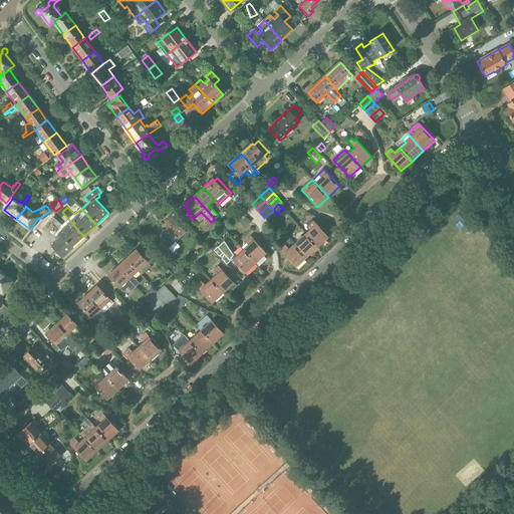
[(273,210),(264,218),(268,222),(277,214),(273,210)]
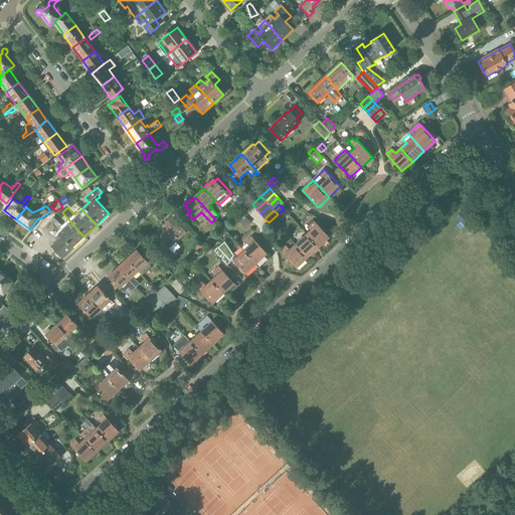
[(58,222),(47,233),(52,238),(54,235),(56,237),(59,233),(62,237),(52,246),(62,259),(72,248),(71,247),(83,236),(69,220),(62,212),(54,218),(58,222)]
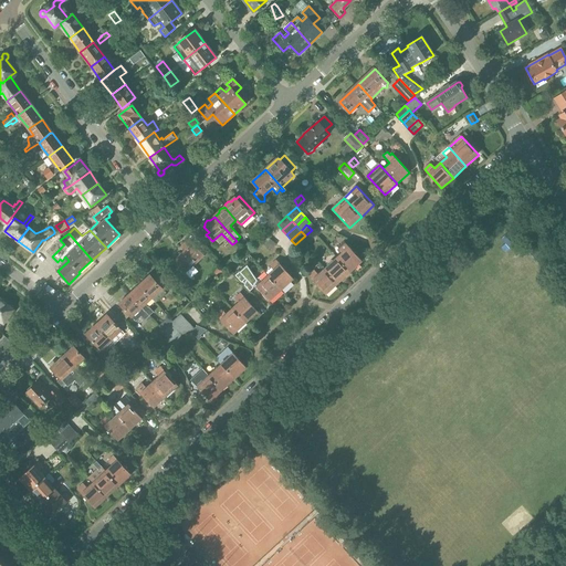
[(52,257),(64,244),(60,240),(59,239),(46,252),(52,257)]
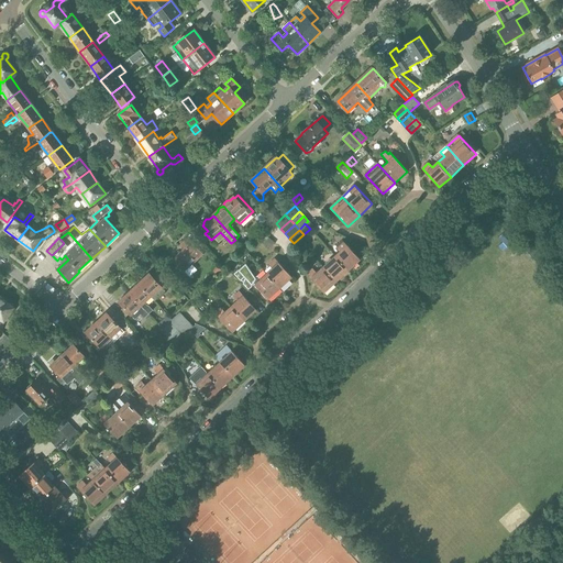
[(188,275),(195,268),(191,265),(202,255),(187,239),(180,244),(185,249),(173,260),(185,272),(188,275)]
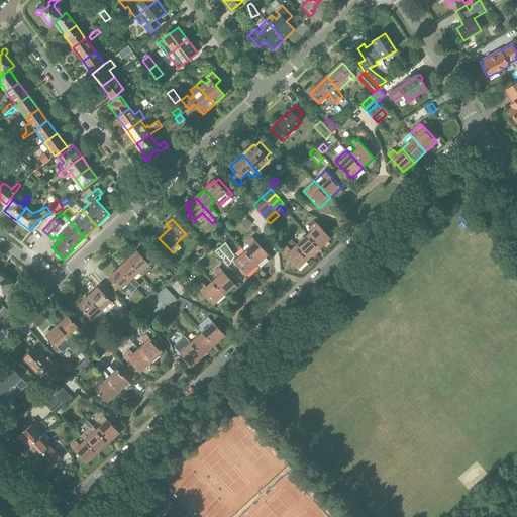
[(307,235),(320,248),(331,238),(315,221),(309,226),(313,230),(307,235)]
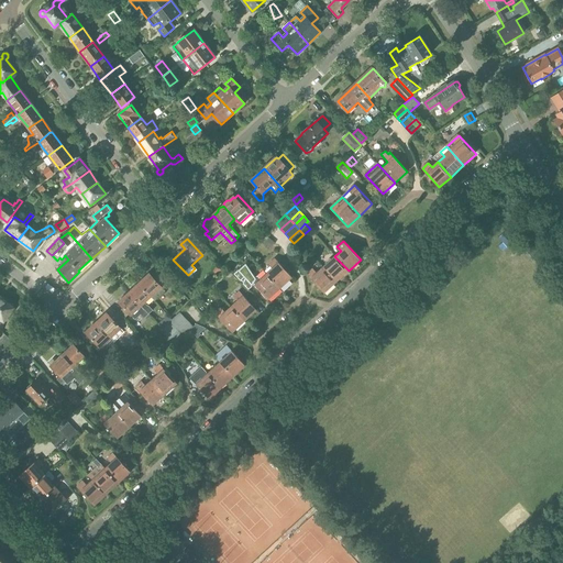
[(322,267),(337,282),(349,271),(334,256),(322,267)]
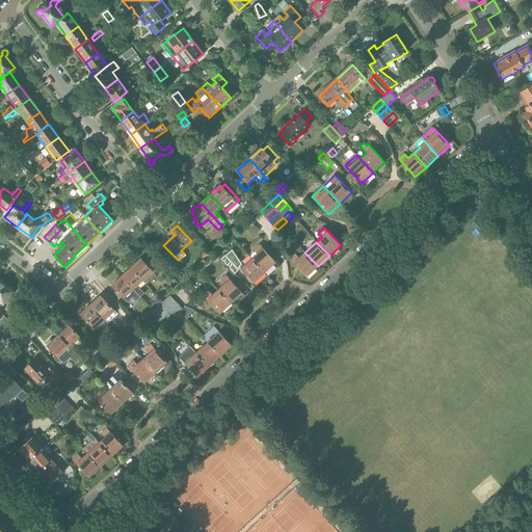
[(220,248),(215,244),(210,250),(214,255),(220,248)]
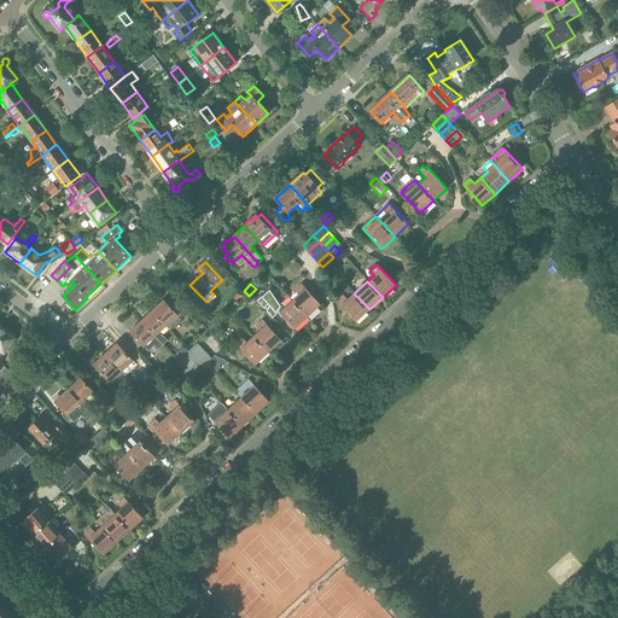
[(292,302),(307,318),(321,304),(302,284),(296,290),(299,295),(292,302)]
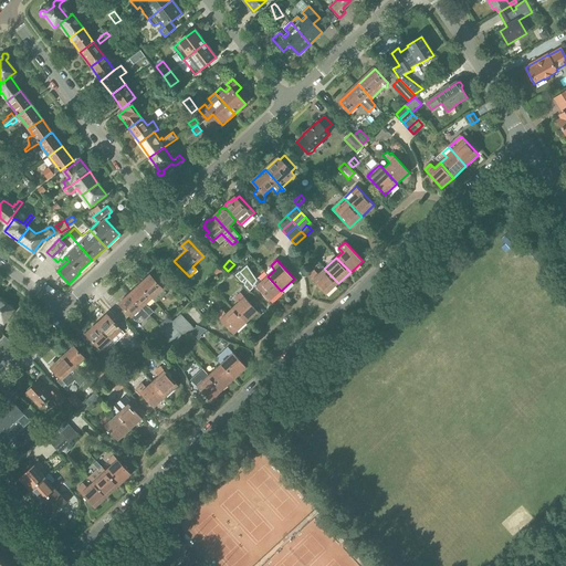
[(270,301),(281,291),(268,276),(262,281),(259,278),(257,280),(251,274),(251,273),(251,272),(249,269),(248,268),(247,268),(247,269),(245,269),(241,273),(239,272),(236,275),(250,292),(253,289),(253,287),(253,286),(252,285),(254,284),(270,301)]
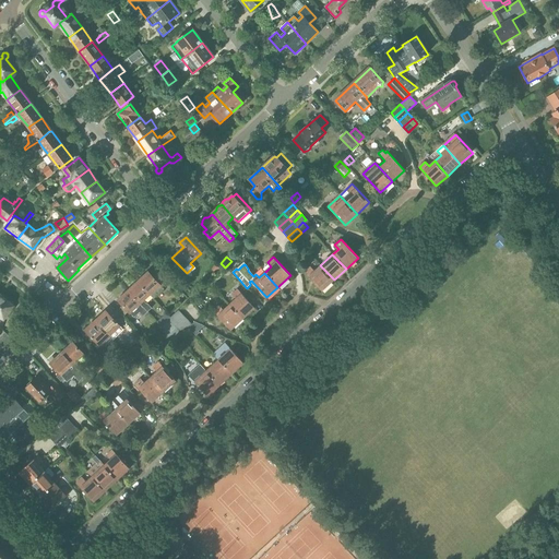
[(334,280),(320,265),(314,271),(310,266),(305,272),(322,292),(334,280)]
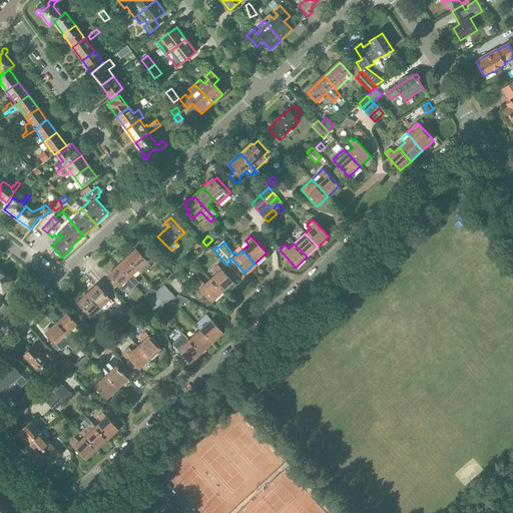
[(127,258),(126,259),(137,271),(140,274),(150,266),(149,264),(157,257),(148,247),(140,254),(136,250),(132,253),(130,253),(127,255),(127,258)]
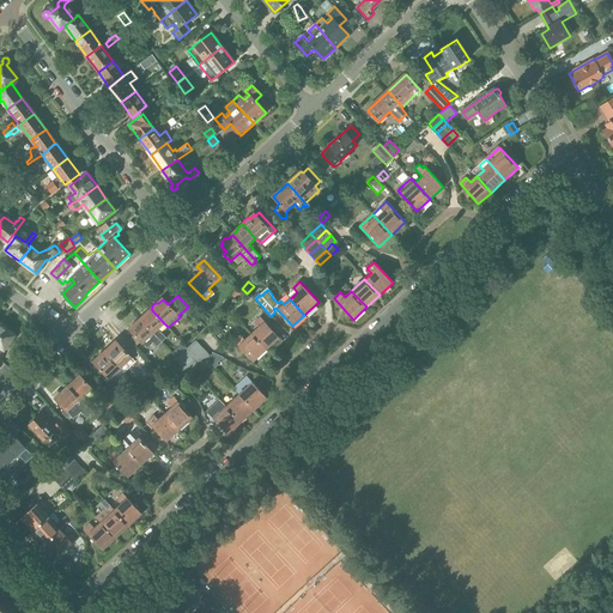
[(145,315),(140,319),(162,341),(167,338),(162,333),(161,333),(157,329),(164,323),(151,309),(149,309),(145,313),(145,315)]
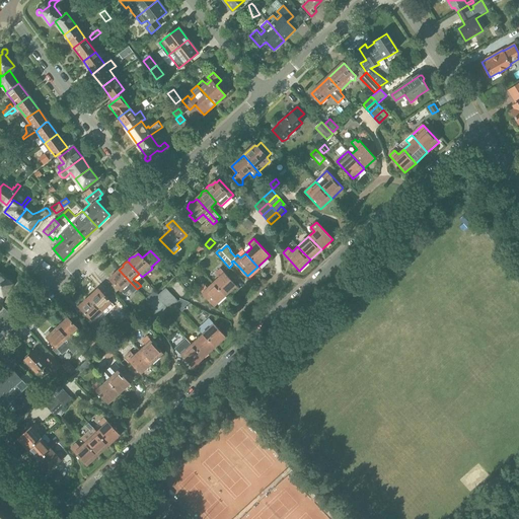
[(219,290),(226,297),(237,286),(221,269),(216,274),(219,278),(214,284),(219,290)]
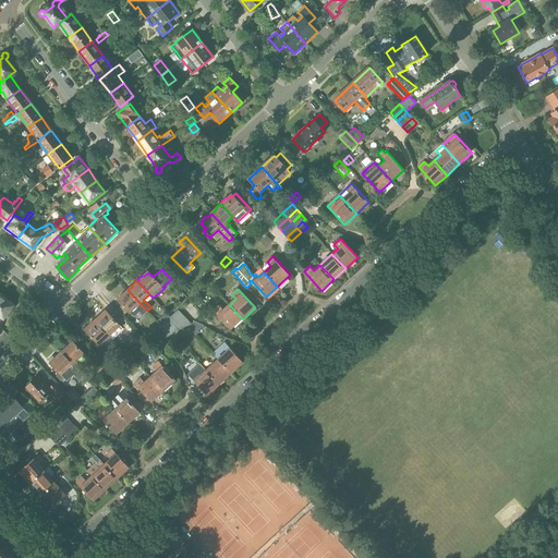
[(143,315),(147,311),(128,290),(124,294),(122,293),(119,296),(119,299),(118,300),(134,316),(140,312),(143,315)]
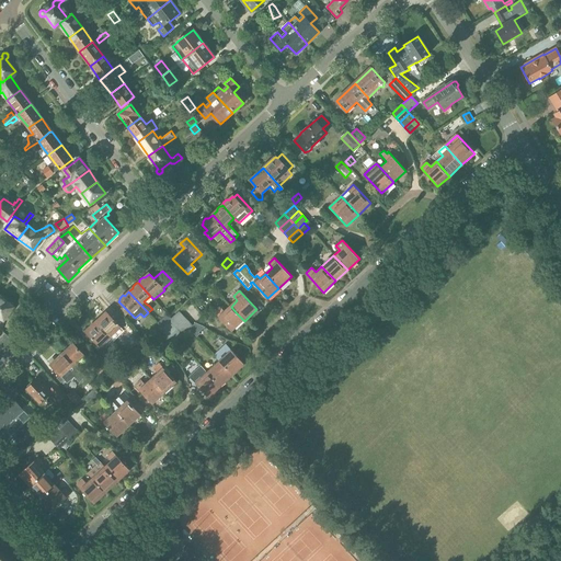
[(14,307),(0,296),(0,331),(4,320),(14,307)]
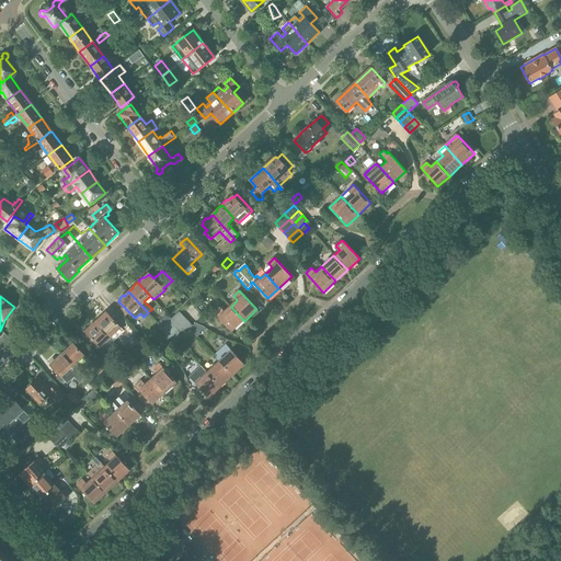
[(232,332),(244,321),(237,313),(231,307),(225,312),(221,308),(215,313),(232,332)]
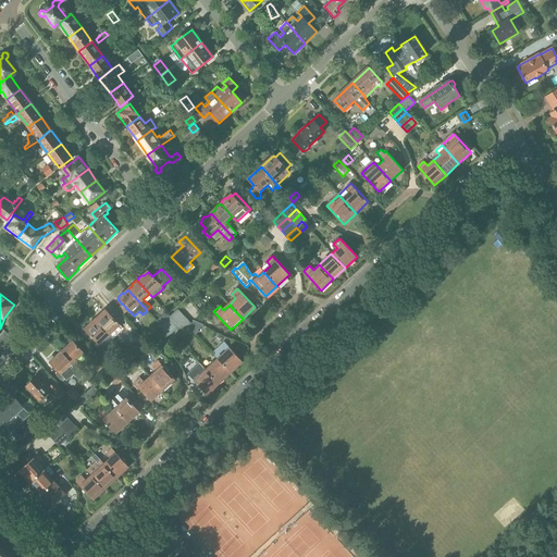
[(178,309),(169,318),(172,323),(183,313),(178,309)]
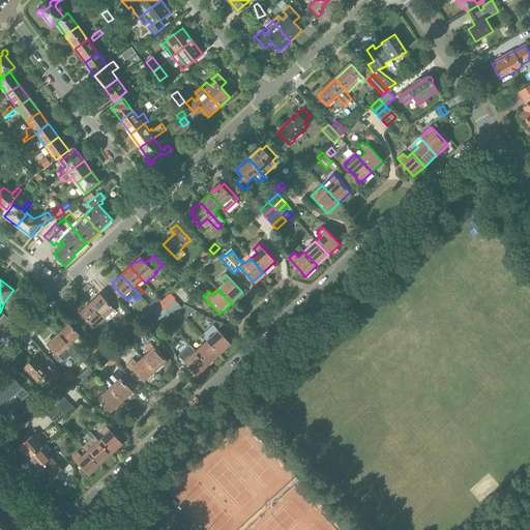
[(91,304),(104,318),(108,322),(109,323),(118,314),(114,308),(100,295),(91,304)]
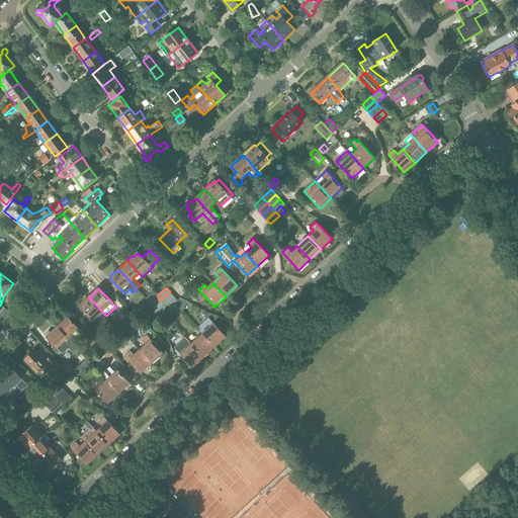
[(174,295),(170,291),(160,300),(165,305),(174,295)]
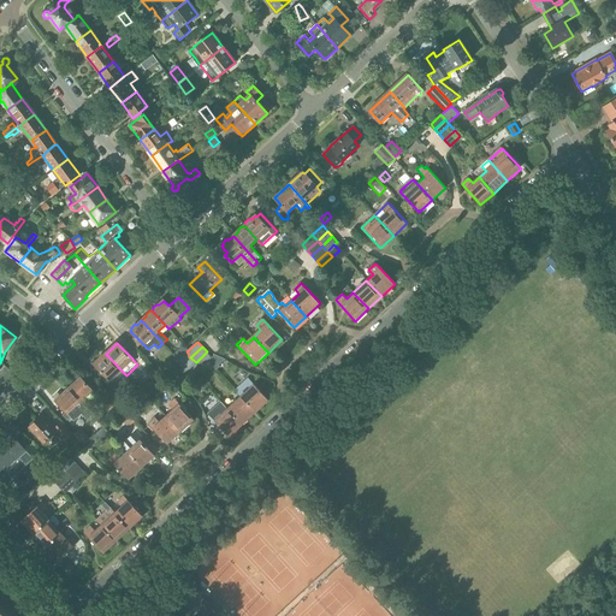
[(181,366),(190,357),(187,351),(182,355),(177,360),(176,361),(181,366)]
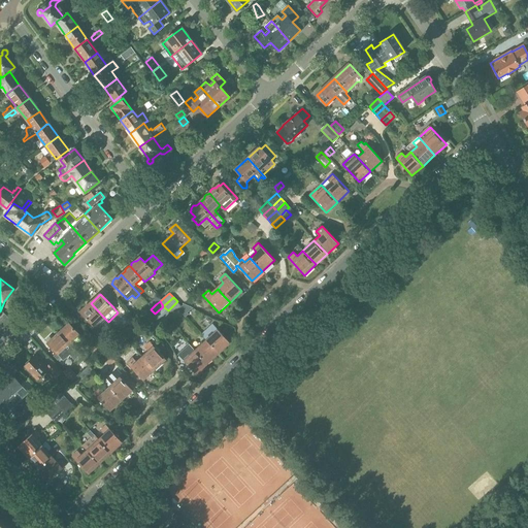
[(177,301),(168,310),(172,316),(182,306),(177,301)]
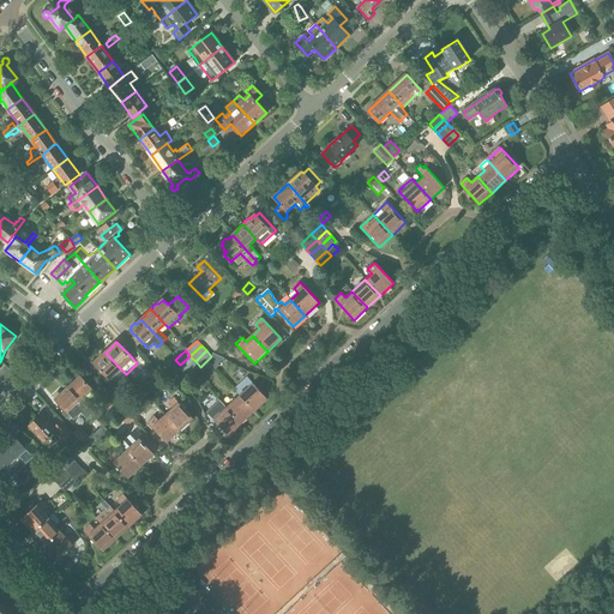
[(125,373),(120,368),(106,353),(94,363),(113,384),(120,377),(120,378),(125,373)]
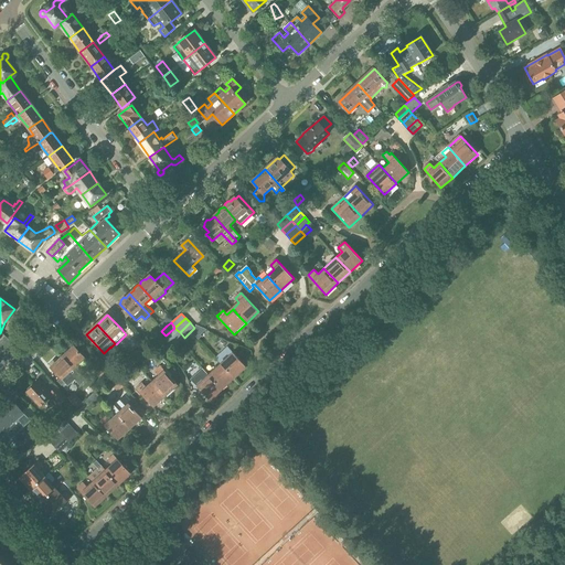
[(166,336),(170,341),(180,332),(174,328),(166,336)]
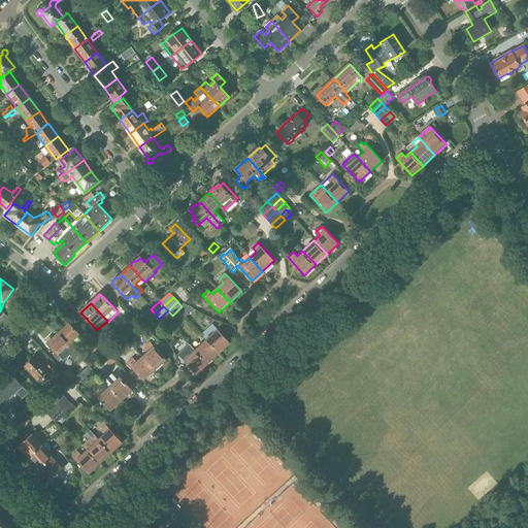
[(159,319),(164,323),(172,316),(168,310),(159,319)]
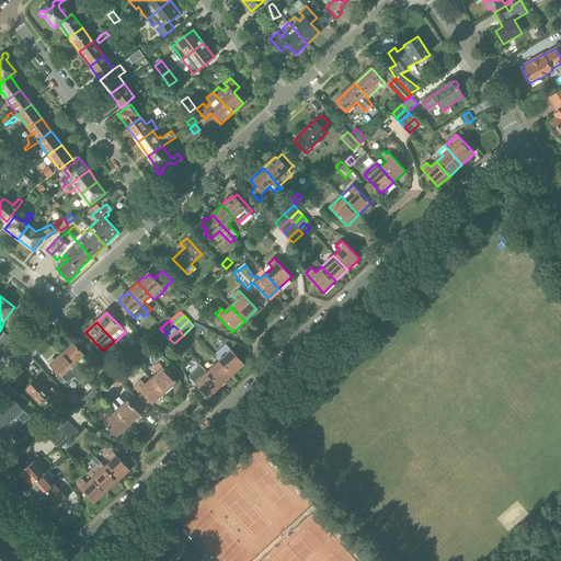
[(138,333),(135,338),(142,345),(146,342),(138,333)]
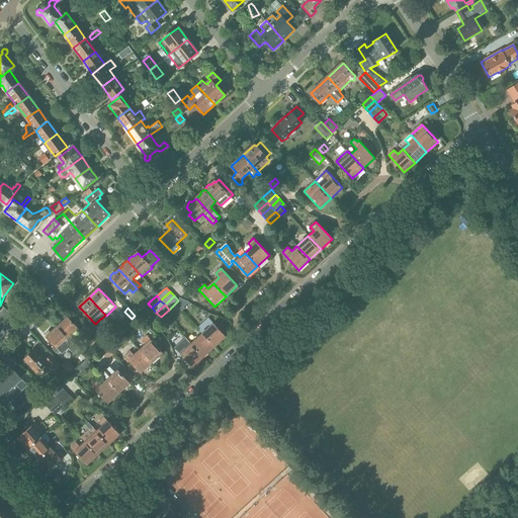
[(4,309),(0,314),(0,321),(1,323),(9,315),(4,309)]
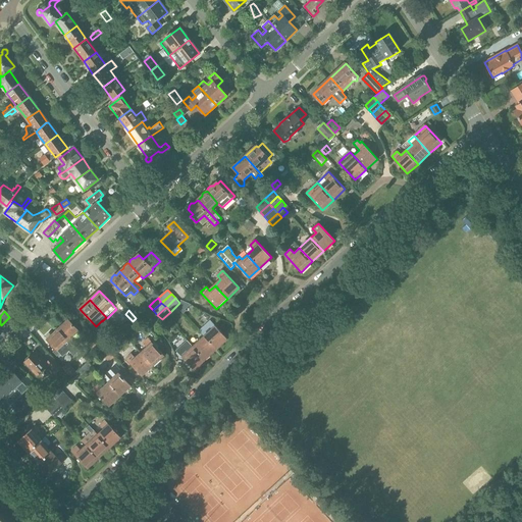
[(67,319),(57,329),(67,341),(70,345),(75,341),(75,338),(72,335),(79,330),(67,319)]
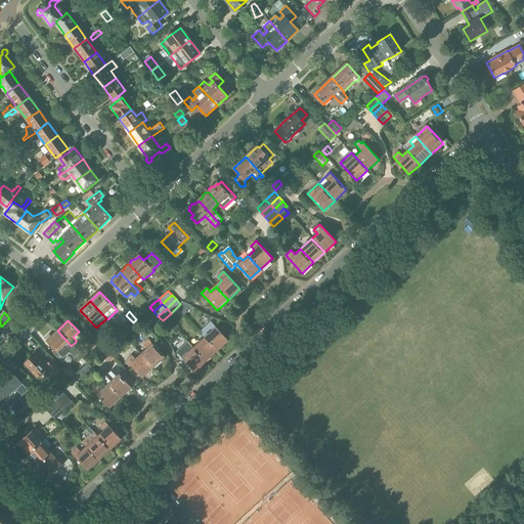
[(205,337),(217,351),(228,340),(212,321),(201,332),(205,337)]
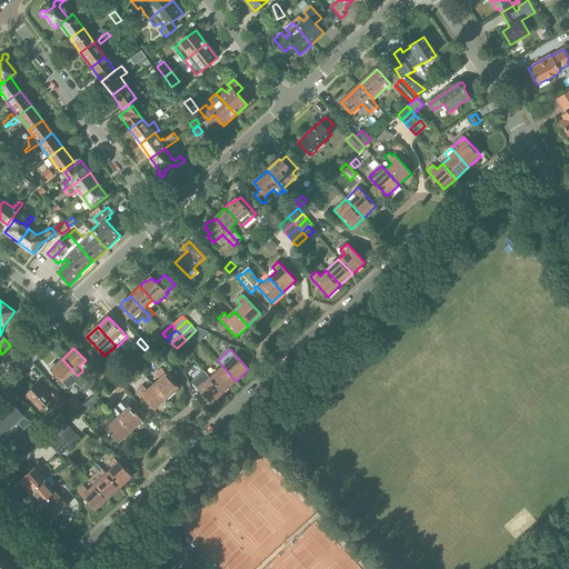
[(132,361),(136,365),(142,359),(139,355),(132,361)]
